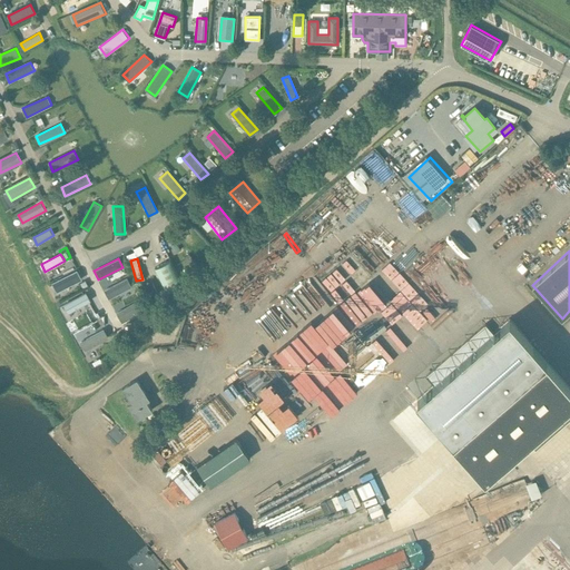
[(169,259),(154,267),(166,293),(183,285),(169,259)]
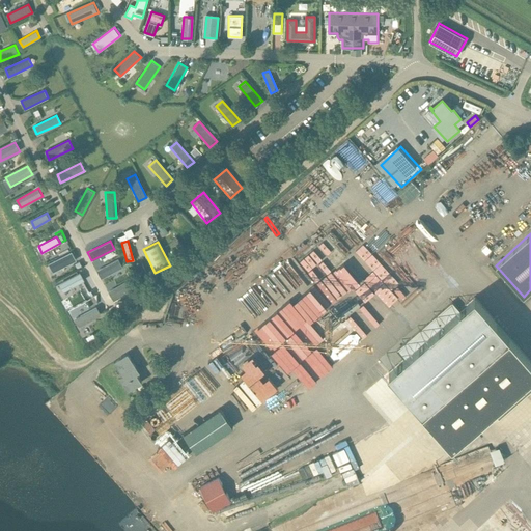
[(72,251),(49,263),(54,273),(77,260),(72,251)]
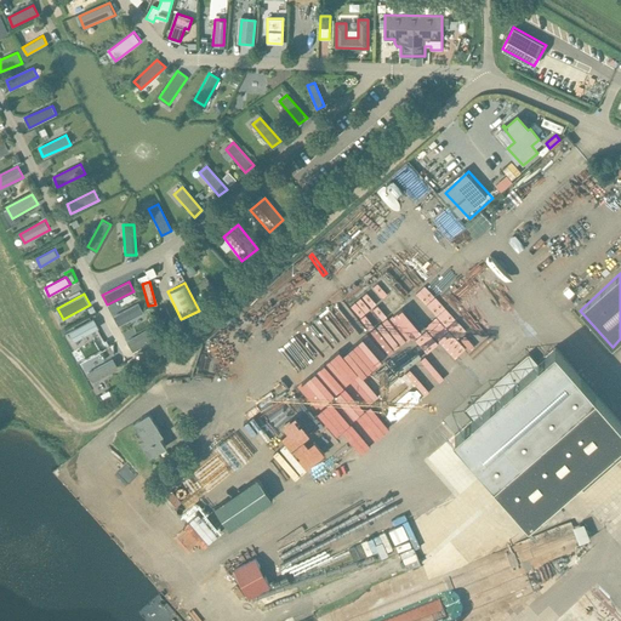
[(362,300),(323,330),(342,355),(320,372),(352,412),(375,393),(363,376),(422,330),(403,305),(380,323),(362,300)]
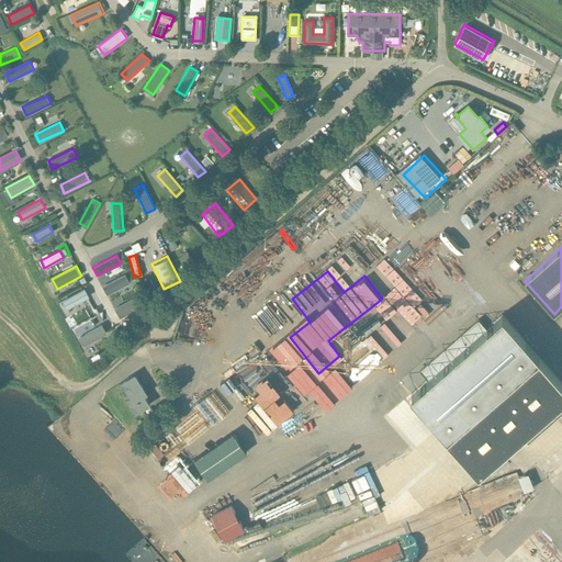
[(124,274),(101,287),(107,295),(130,283),(124,274)]
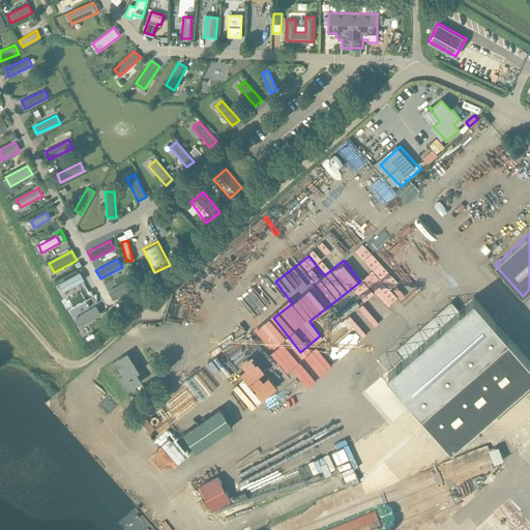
[(78,271),(57,285),(61,292),(83,280),(78,271)]
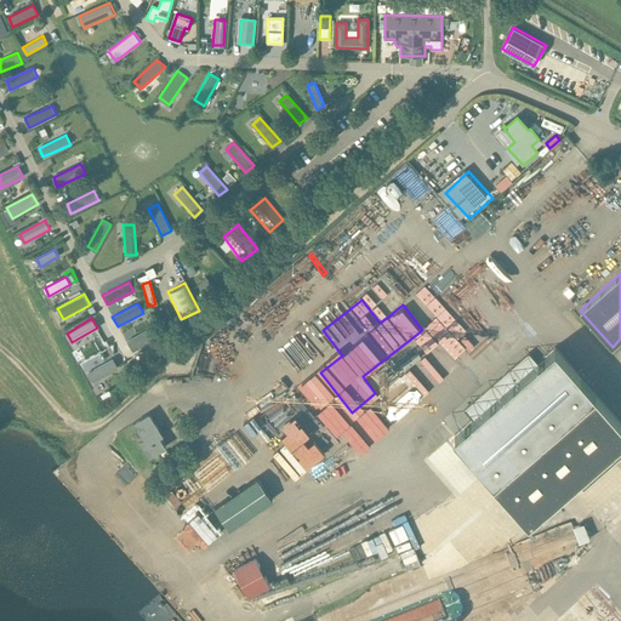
[(149,328),(125,341),(132,352),(155,337),(149,328)]
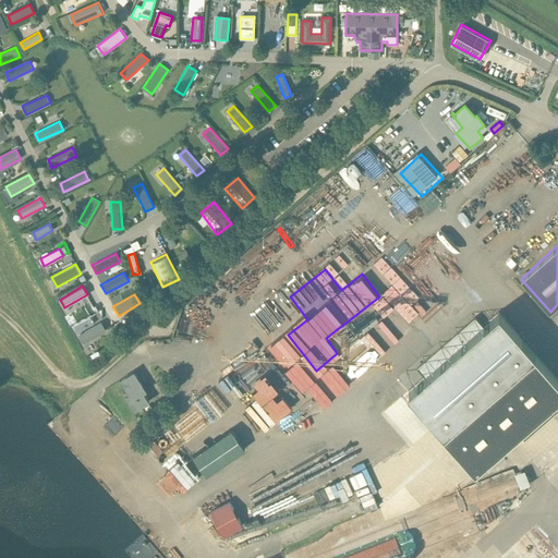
[(388,351),(414,326),(393,304),(366,328),(388,351)]
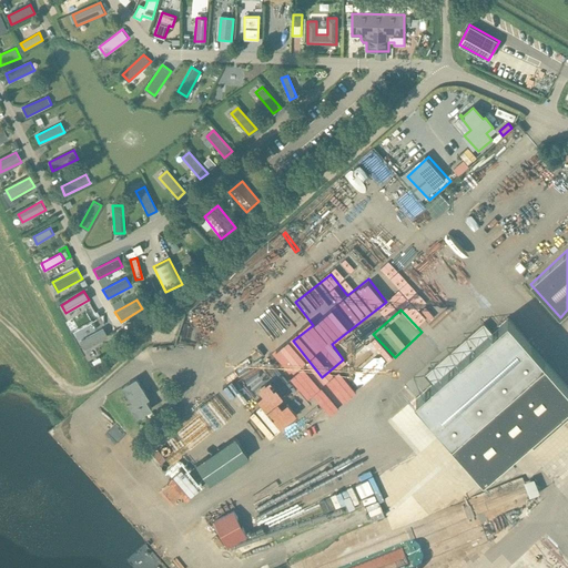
[(77,331),(97,320),(93,312),(72,323),(77,331)]
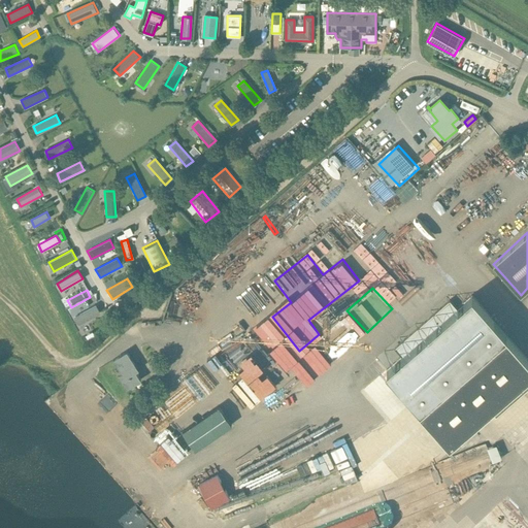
[(385,370),(421,410),(506,335),(471,295),(457,308),(450,300),(394,349),(401,357),(385,370)]
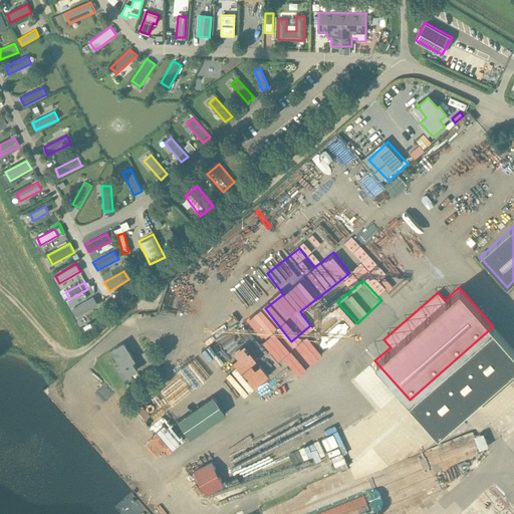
[(92,297),(71,308),(75,316),(96,305),(92,297)]
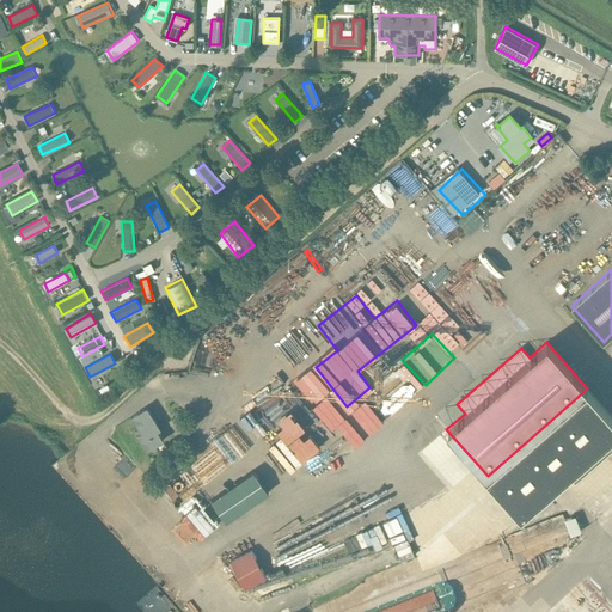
[(397,367),(354,407),(374,428),(417,389),(397,367)]
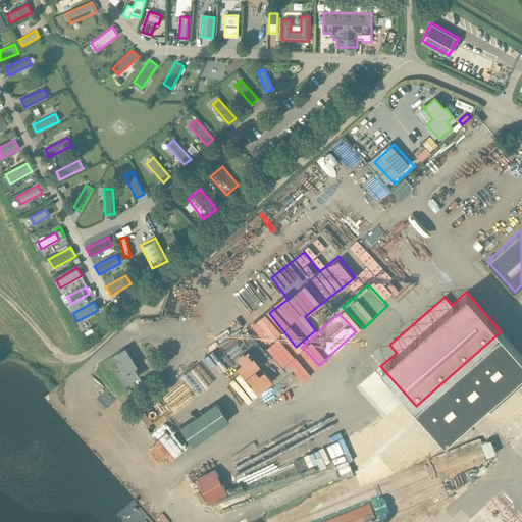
[(521,386),(521,355),(501,331),(416,406),(415,407),(446,440),(484,406),(491,414),(521,386)]
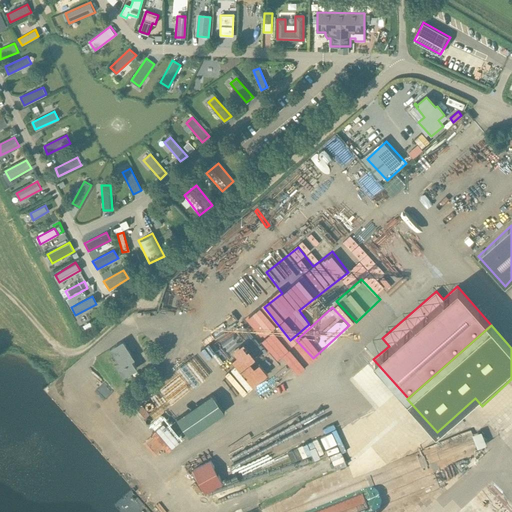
[(205,347),(189,358),(203,378),(217,369),(235,395),(267,374),(257,360),(255,361),(241,340),(228,348),(233,356),(228,360),(230,364),(221,370),(205,347)]
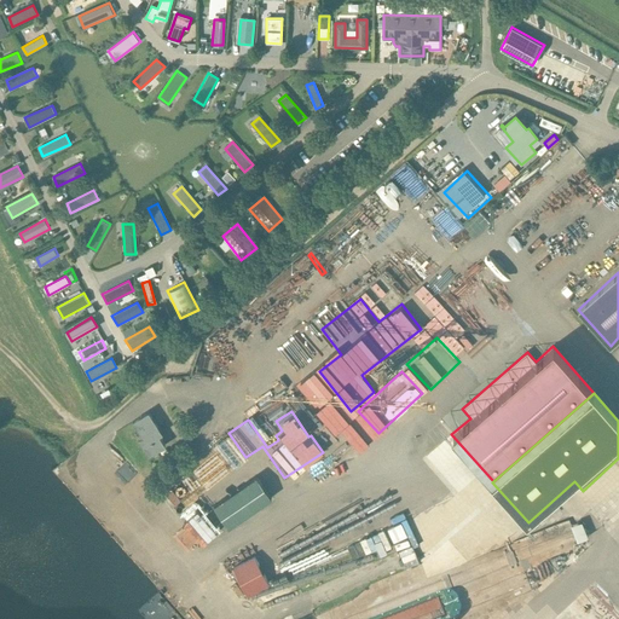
[(163,435),(158,428),(148,412),(133,422),(143,439),(139,441),(149,456),(165,446),(160,438),(163,435)]
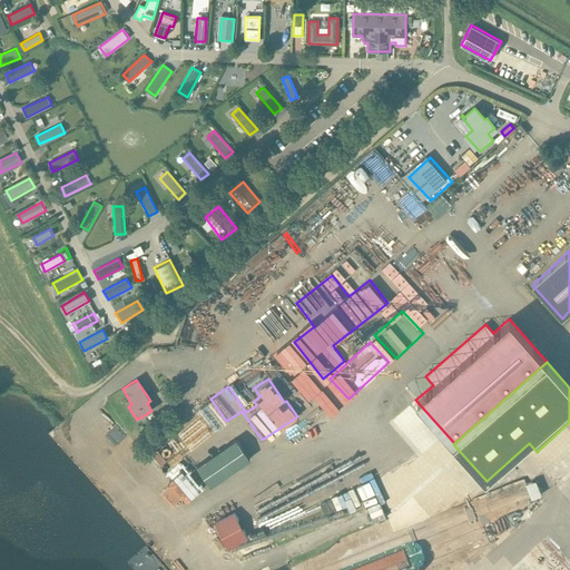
[(210,485),(251,458),(237,439),(197,465),(210,485)]
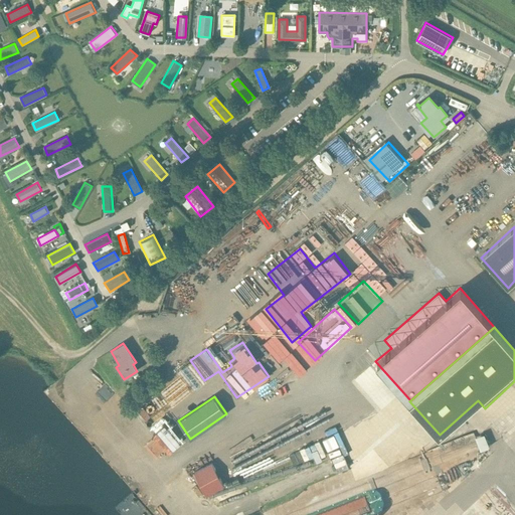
[(459,464),(481,454),(472,433),(446,444),(449,450),(453,449),(459,464)]
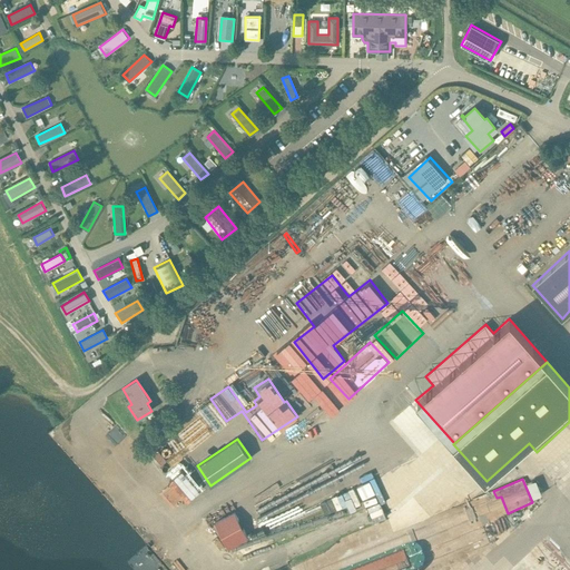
[(529,498),(540,495),(536,480),(526,482),(529,498)]
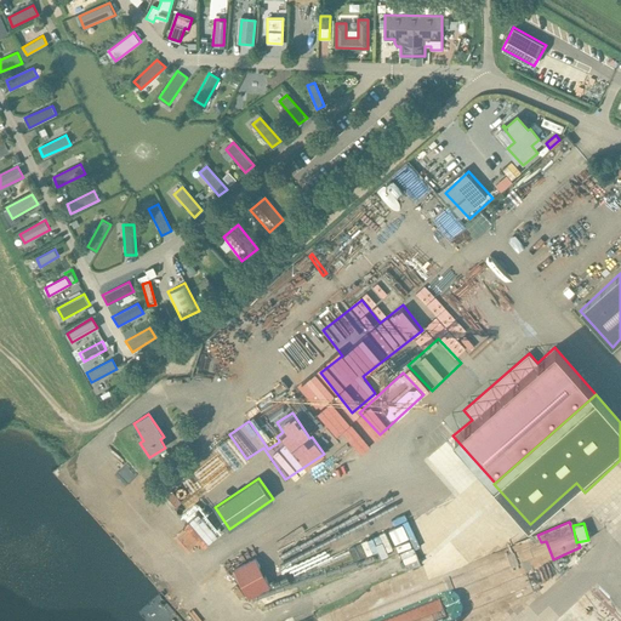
[(388,529),(394,543),(408,537),(402,524),(388,529)]
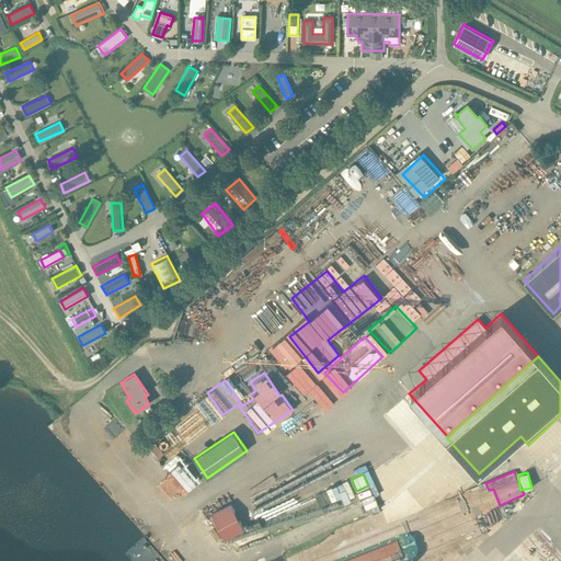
[(179,474),(172,480),(181,490),(187,485),(179,474)]
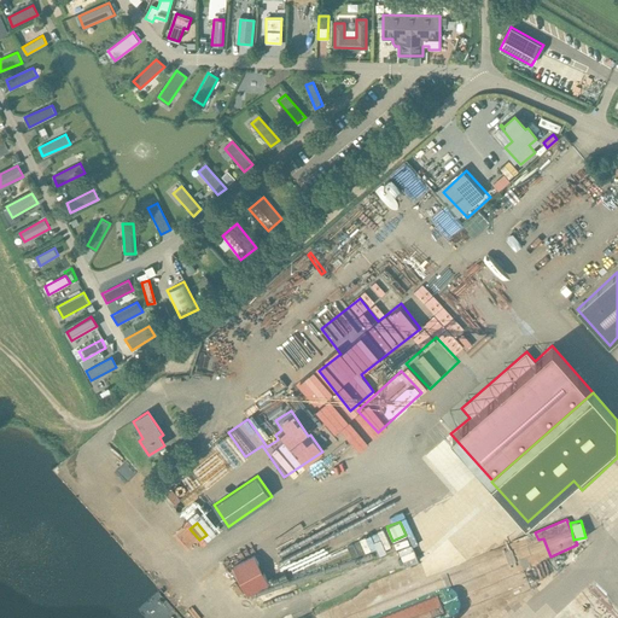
[(410,544),(398,549),(404,567),(417,563),(410,544)]
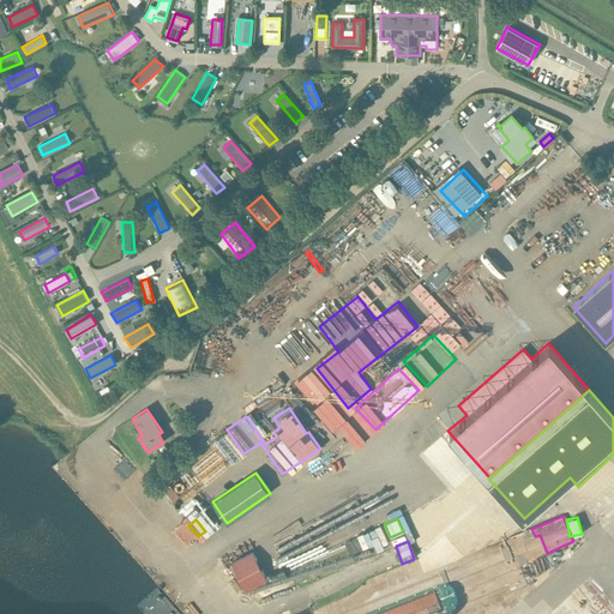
[(282,553),(286,563),(309,554),(306,545),(282,553)]
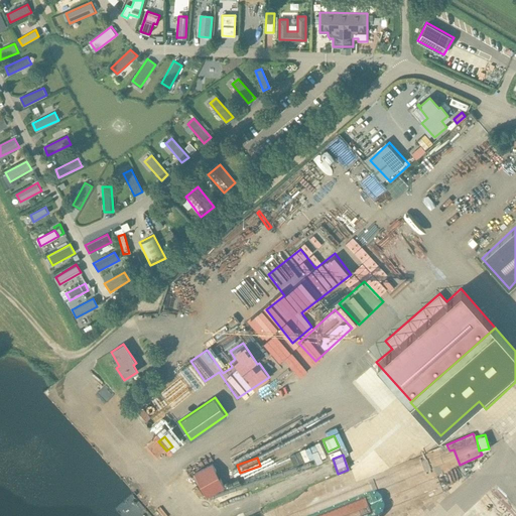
[(224,486),(213,464),(196,473),(207,495),(224,486)]
